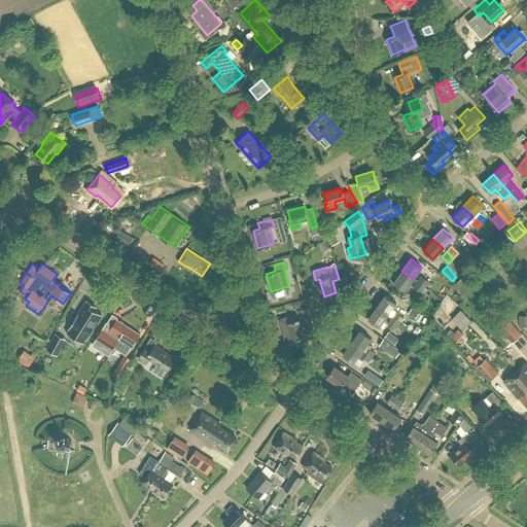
[(413,278),(401,271),(393,282),(405,290),(413,278)]
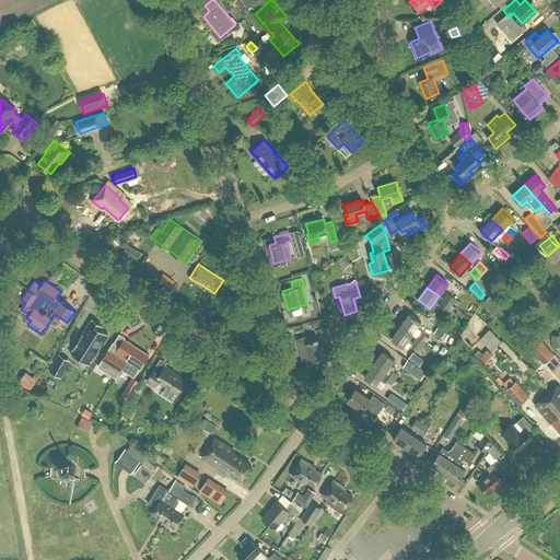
[(443,299),(452,305),(456,299),(447,293),(443,299)]
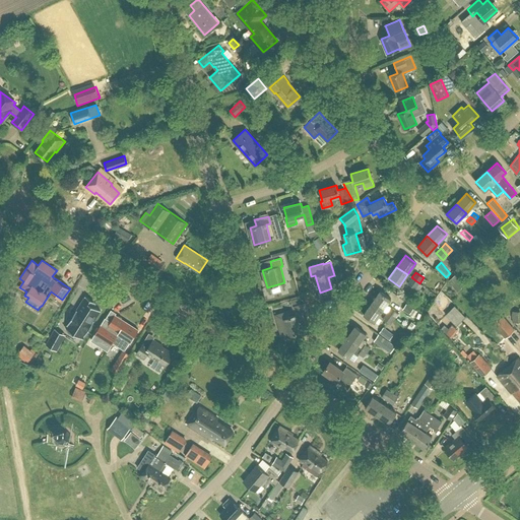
[(452,279),(458,290),(465,286),(458,276),(452,279)]
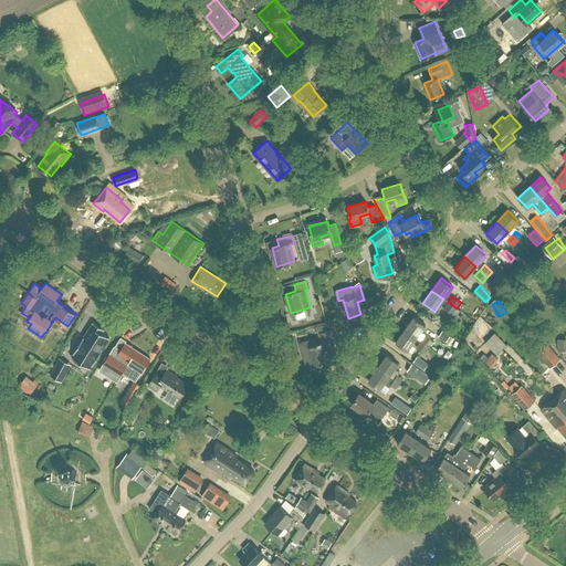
[(448,302),(443,308),(452,314),(457,308),(448,302)]
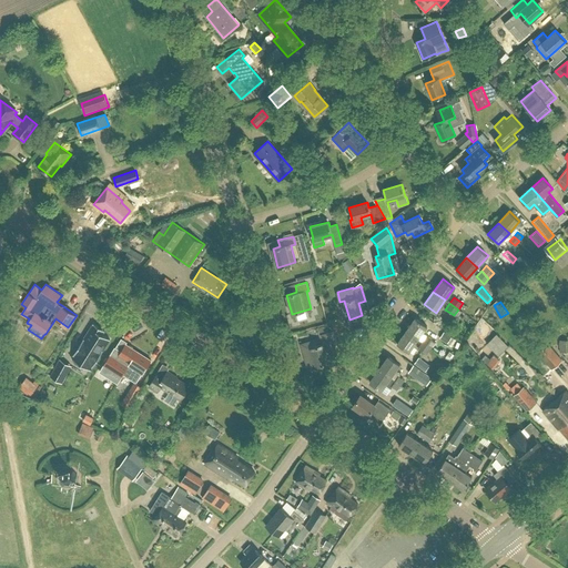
[(406,331),(418,338),(427,326),(415,317),(406,331)]
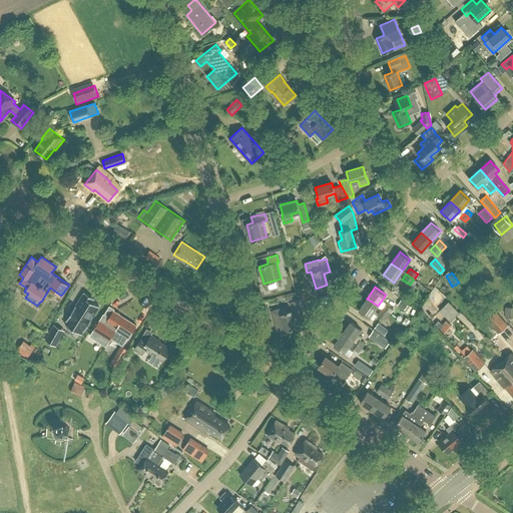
[(88,295),(84,292),(71,313),(72,316),(69,317),(67,318),(69,319),(70,327),(76,331),(83,329),(85,329),(99,307),(92,302),(93,301),(87,297),(88,295)]
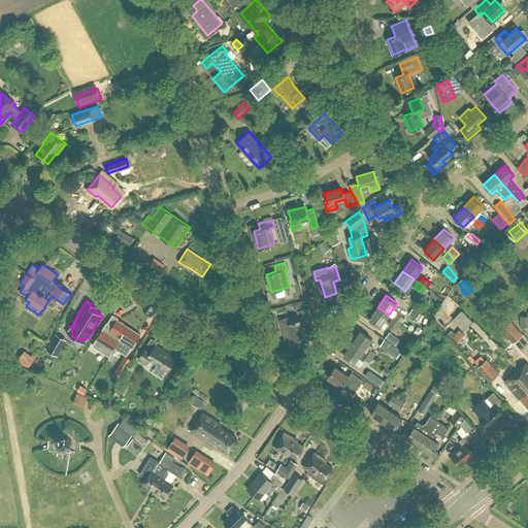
[(282,318),(289,341),(306,337),(303,329),(309,328),(308,324),(307,319),(312,318),(309,307),(304,309),(297,311),(297,314),(282,318)]
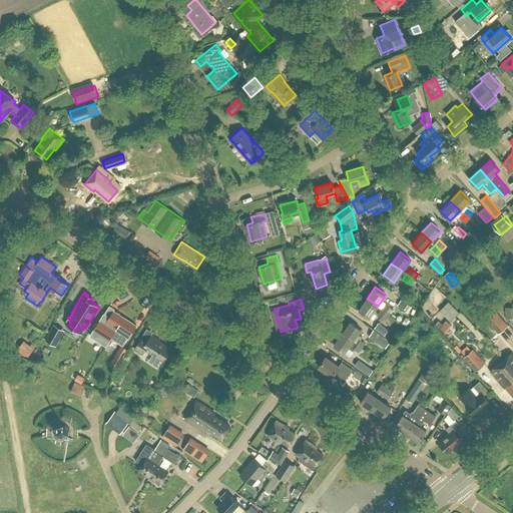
[(369,318),(378,306),(367,299),(359,310),(369,318)]
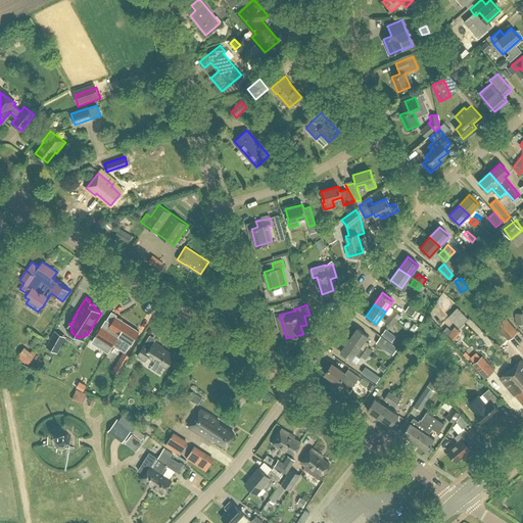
[(408,305),(403,312),(412,317),(415,310),(408,305)]
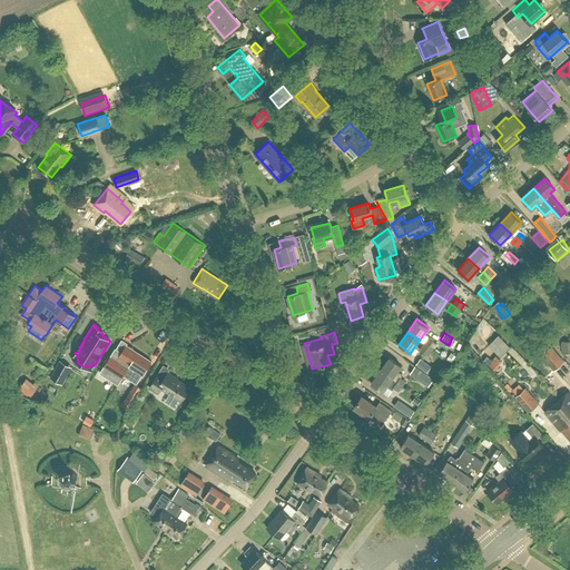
[(510,347),(498,335),(488,345),(500,357),(510,347)]
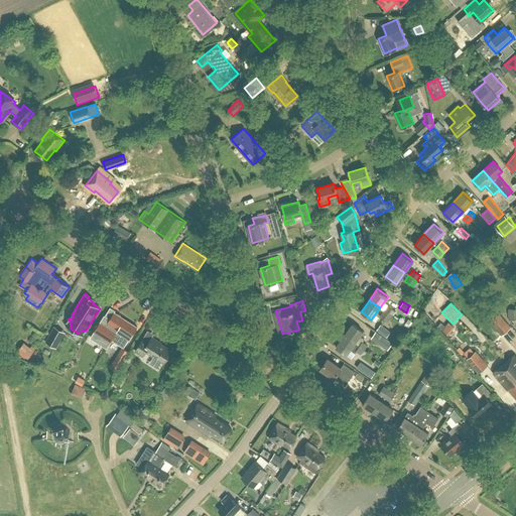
[(383,310),(391,315),(395,310),(387,304),(383,310)]
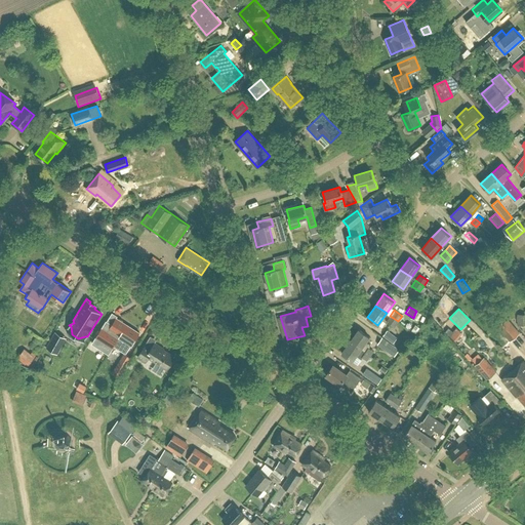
[(398,321),(390,316),(387,322),(394,327),(398,321)]
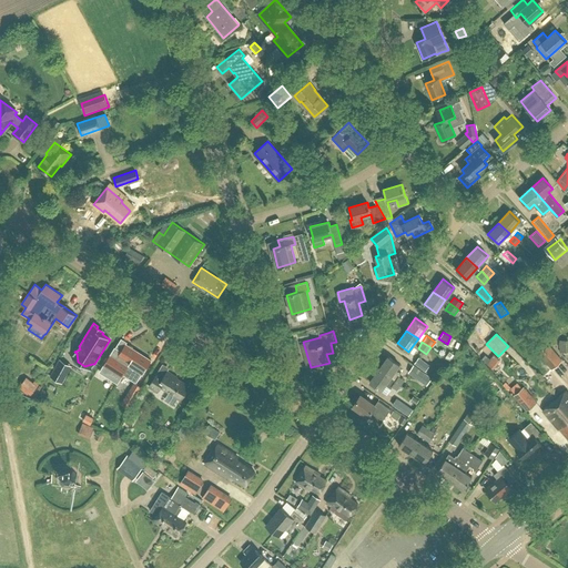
[(128,367),(129,364),(138,351),(125,344),(121,351),(115,347),(100,372),(109,377),(113,371),(112,371),(118,361),(128,367)]
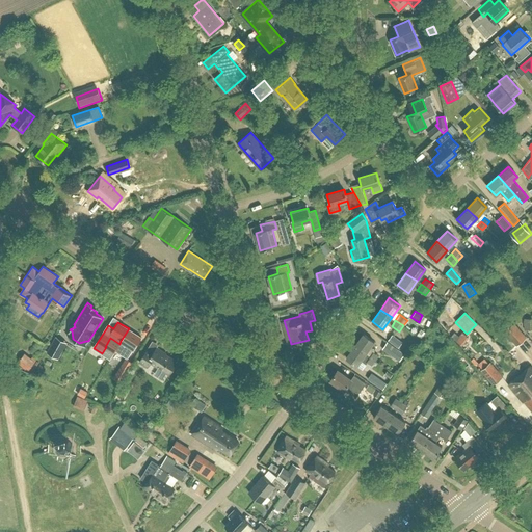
[(526,338),(512,322),(503,329),(516,345),(526,338)]
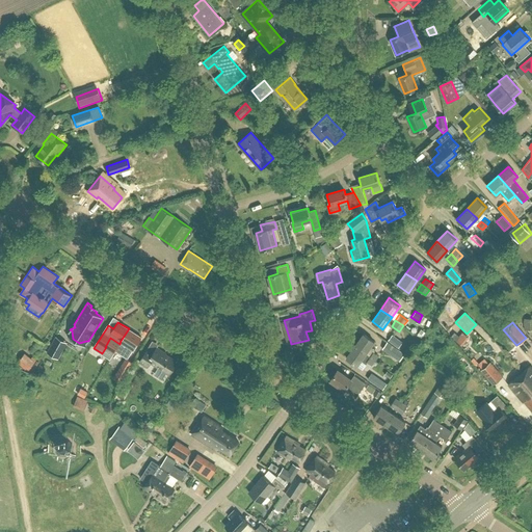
[(120,344),(115,350),(127,357),(128,357),(133,349),(134,349),(141,337),(129,328),(121,341),(120,344)]
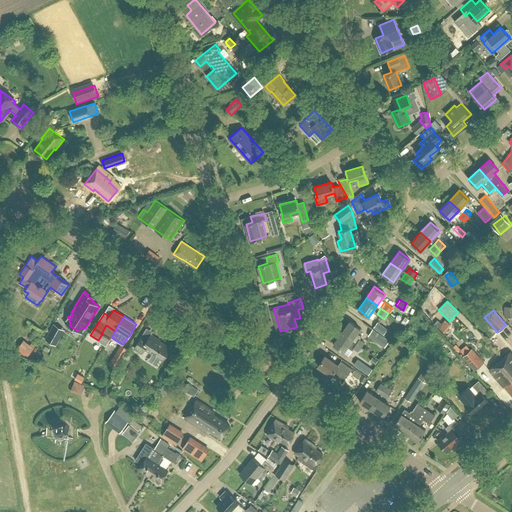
[(451,324),(445,320),(439,327),(445,332),(451,324)]
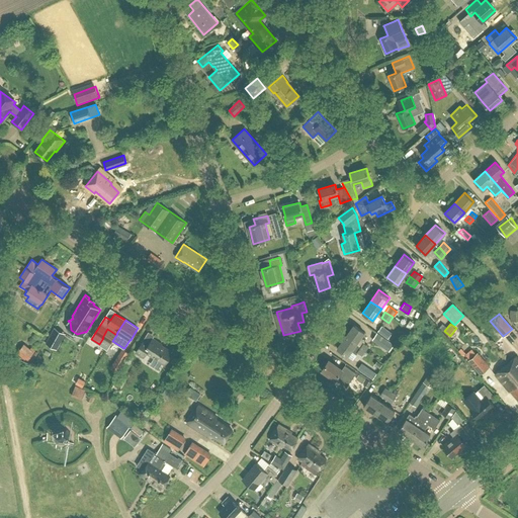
[(346,336),(365,351),(368,347),(363,343),(365,340),(361,337),(364,332),(354,325),(346,336)]
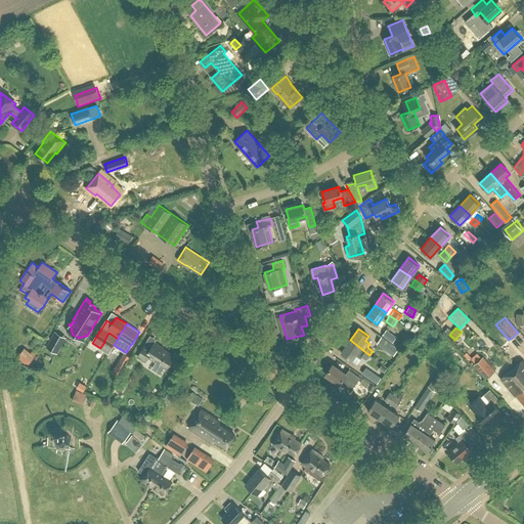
[(397,337),(386,329),(382,335),(392,343),(397,337)]
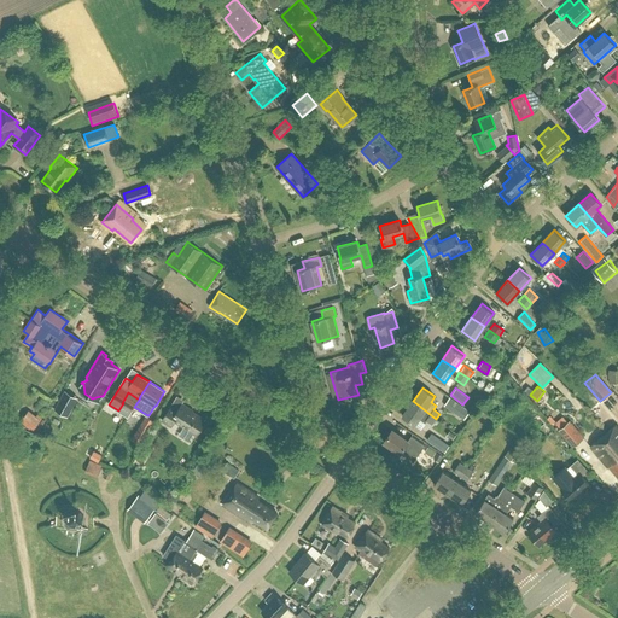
[(79,396),(65,389),(54,409),(68,417),(79,396)]
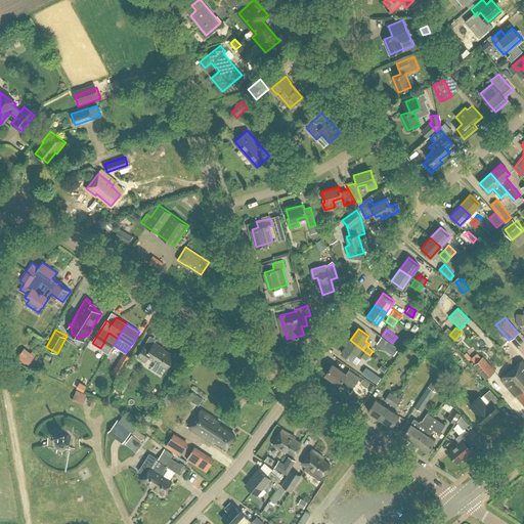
[(398,348),(382,336),(377,343),(393,355),(398,348)]
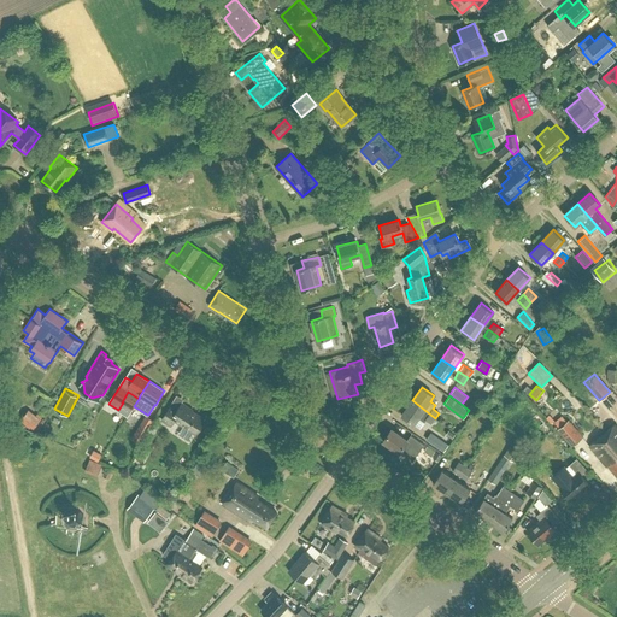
[(435,418),(412,400),(401,415),(415,423),(418,417),(424,422),(425,419),(432,423),(435,418)]
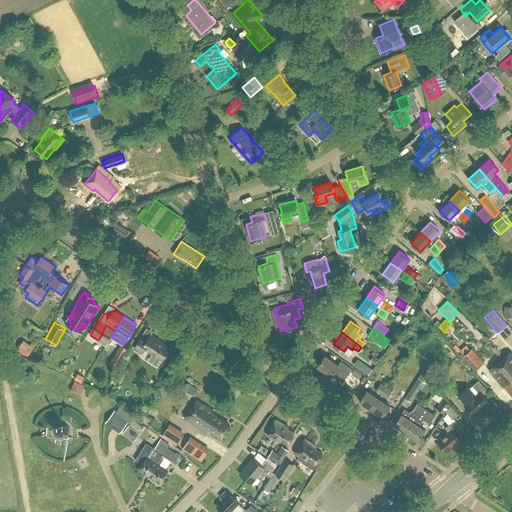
[(156,337),(151,334),(147,340),(142,336),(134,348),(142,353),(144,349),(162,360),(170,347),(155,338),(156,337)]
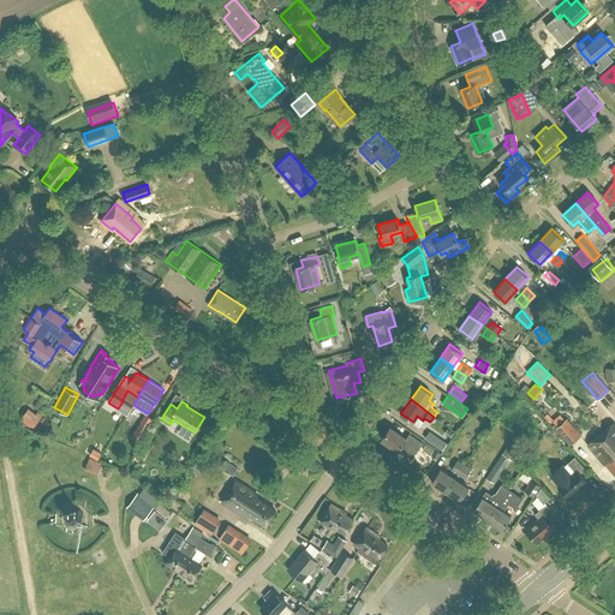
[(41,418),(28,408),(19,419),(30,428),(31,425),(33,428),(41,418)]
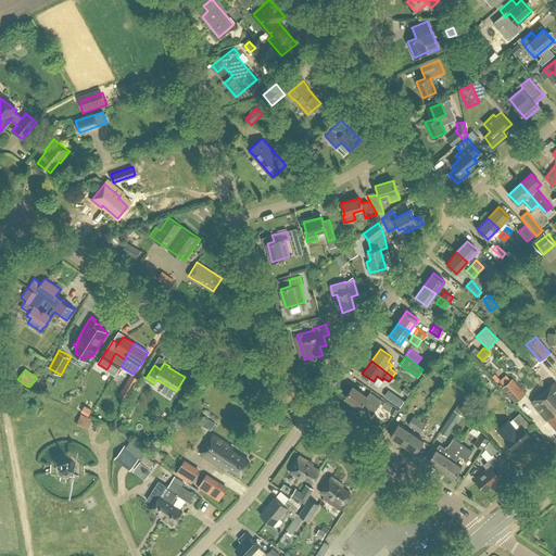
[(133,374),(119,394),(126,399),(140,378),(133,374)]
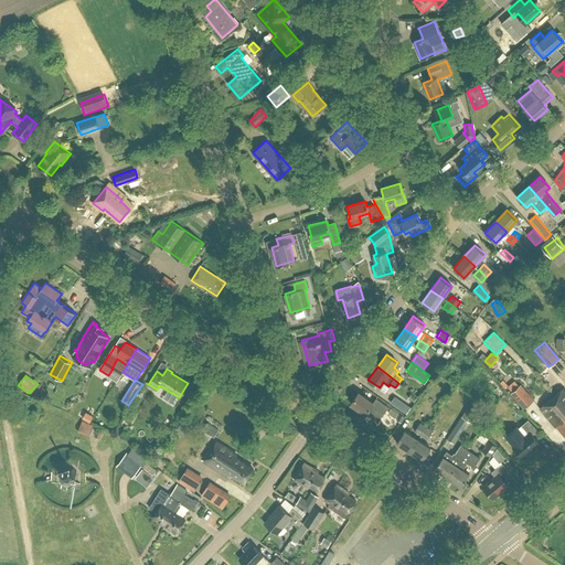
[(534,400),(521,384),(510,393),(523,408),(534,400)]
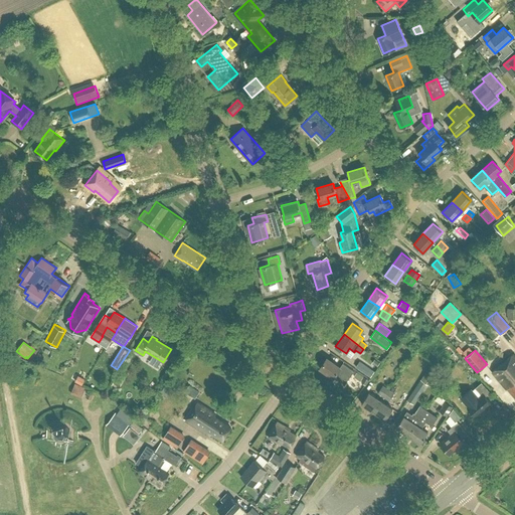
[(505,366),(514,377),(514,356),(513,354),(506,360),(509,363),(505,366)]
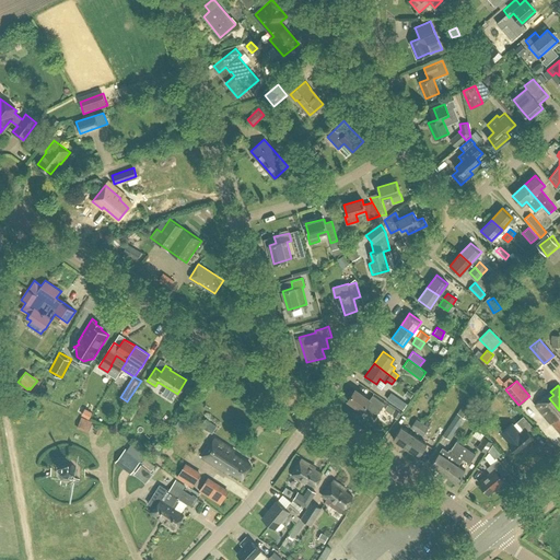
[(369,399),(356,389),(348,399),(362,410),(365,406),(372,411),(375,405),(381,409),(385,403),(373,394),(369,399)]
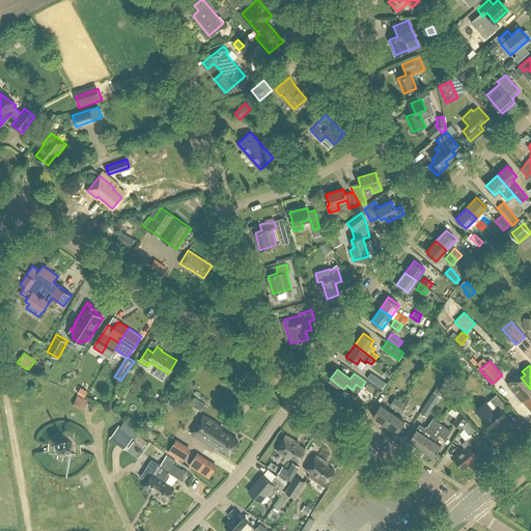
[(530,410),(530,389),(521,378),(525,374),(522,371),(507,384),(522,401),(523,400),(530,410)]
